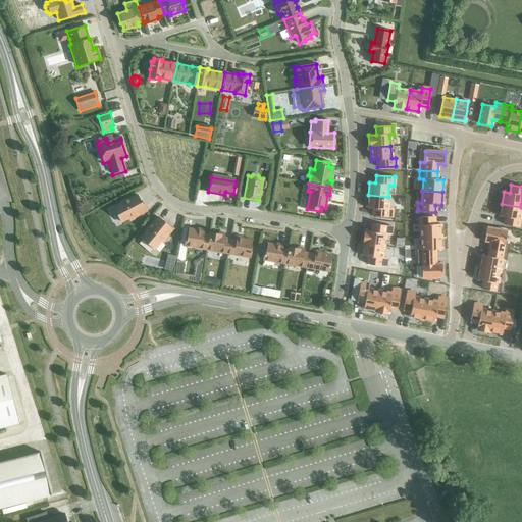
[(137,195),(113,207),(121,222),(138,213),(139,215),(146,211),(141,201),(140,201),(137,195)]
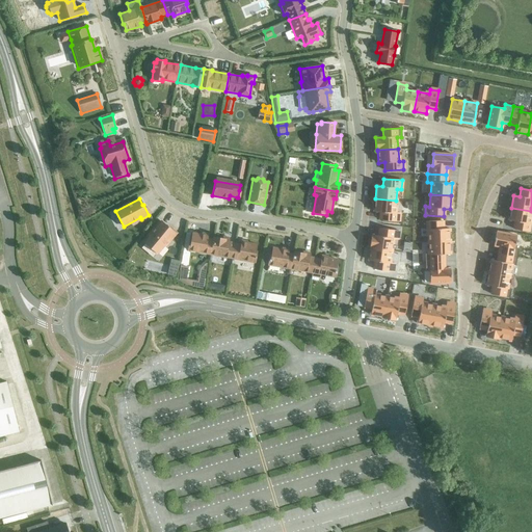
[(375,198),(374,212),(380,212),(379,220),(398,221),(399,213),(395,212),(396,201),(375,198)]
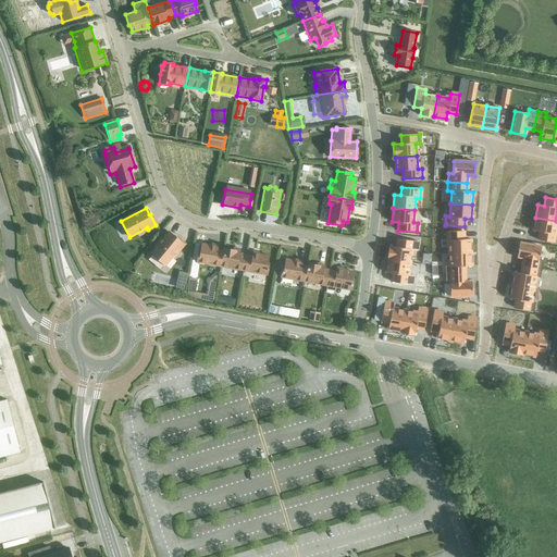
[(535,218),(533,231),(540,232),(537,239),(553,243),(556,221),(535,218)]
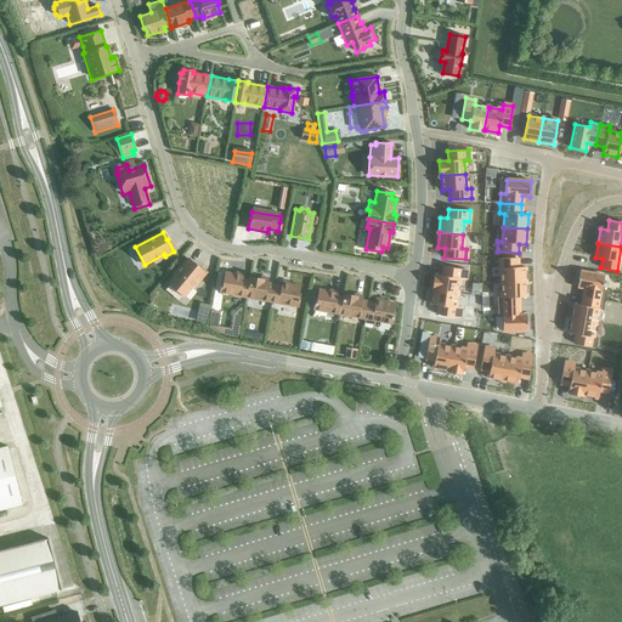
[(518,258),(501,259),(501,283),(525,282),(525,267),(518,267),(518,258)]
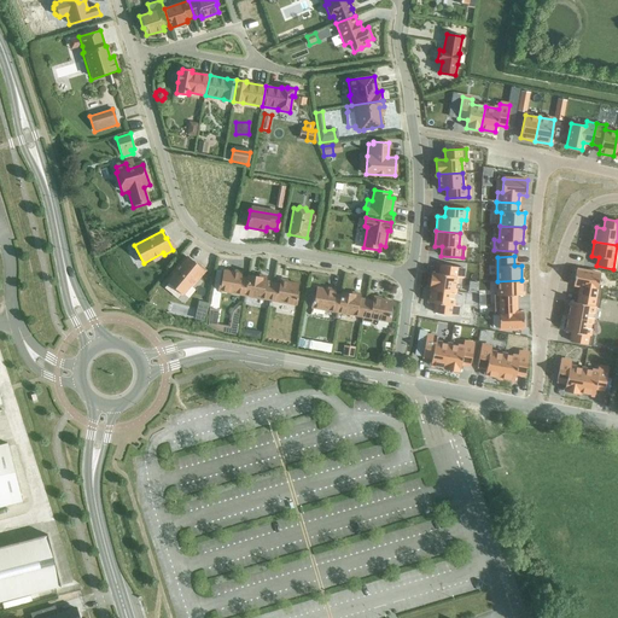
[(187,257),(167,281),(182,295),(197,278),(198,279),(205,270),(194,262),(193,263),(187,257)]
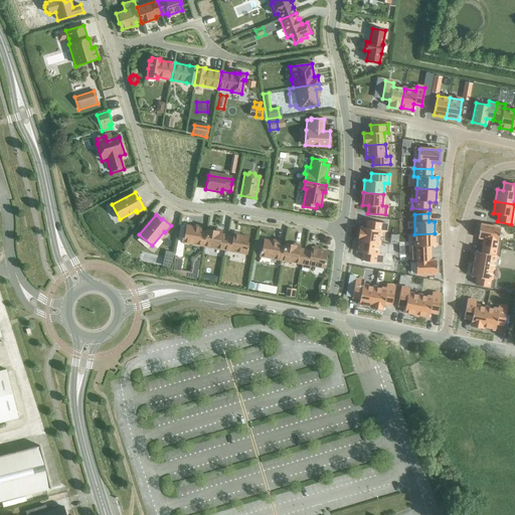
[(359,227),(357,240),(359,240),(359,239),(378,242),(380,231),(384,232),(385,223),(367,221),(366,228),(359,227)]
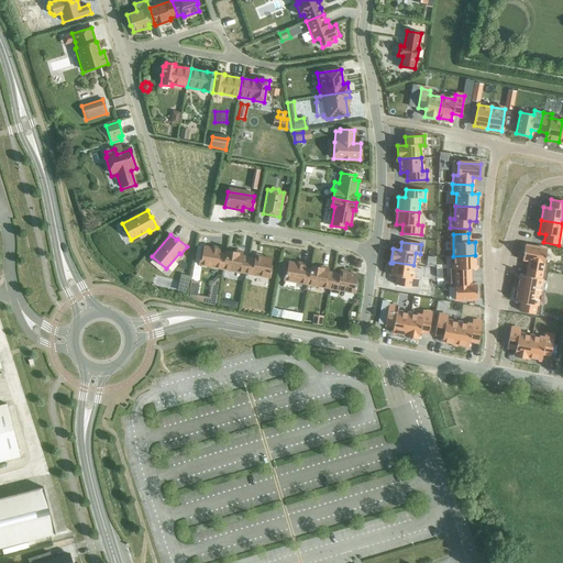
[(525,245),(522,260),(529,261),(527,268),(547,272),(549,263),(544,262),(547,250),(525,245)]
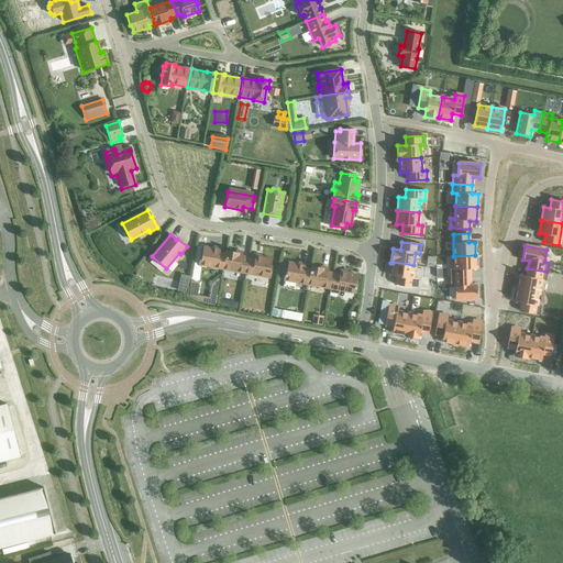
[(222,269),(225,253),(219,252),(219,250),(203,246),(202,254),(200,254),(198,265),(222,269)]
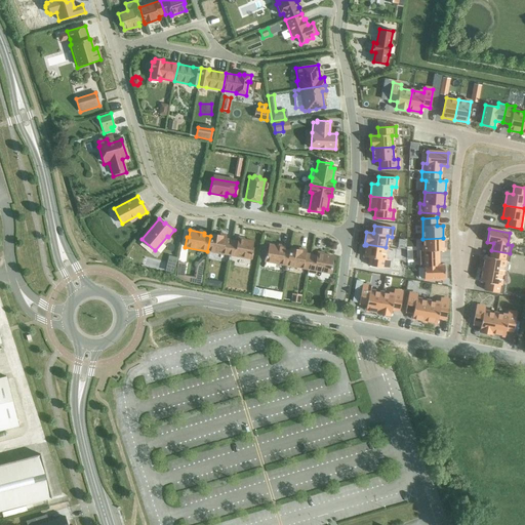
[(229,254),(231,240),(225,239),(226,237),(210,234),(210,236),(207,251),(229,254)]
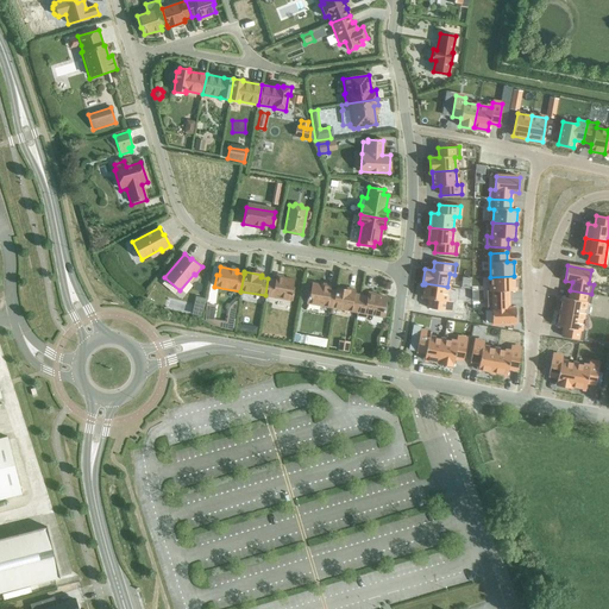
[(491,290),(487,290),(487,301),(508,300),(508,292),(515,292),(514,276),(490,277),(491,290)]
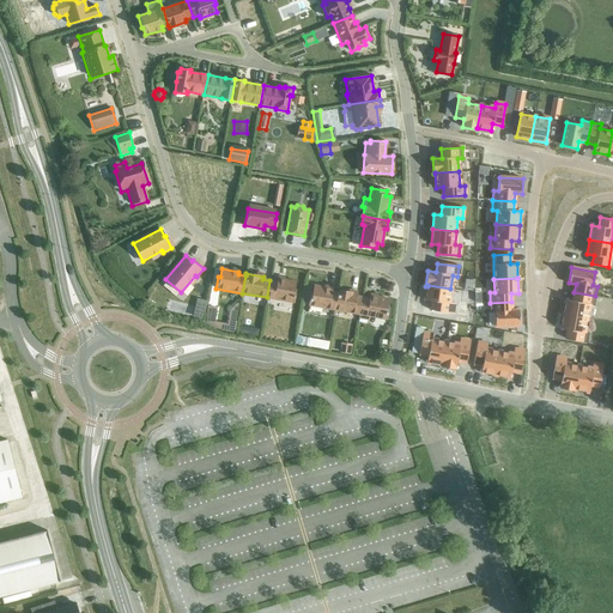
[(277,281),(269,280),(267,297),(293,302),(296,290),(293,290),(296,281),(278,279),(277,281)]
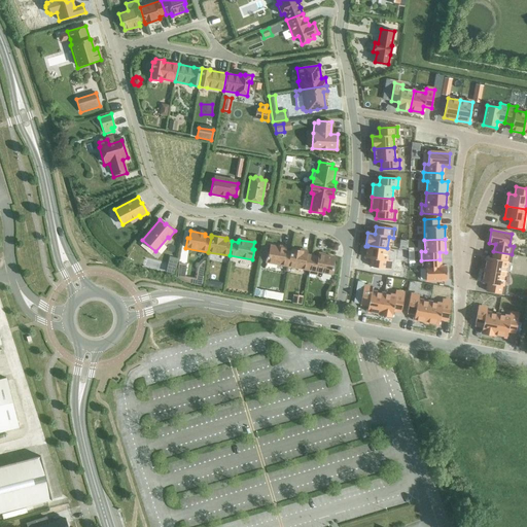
[(290,251),(285,250),(285,248),(270,245),(269,252),(268,252),(266,262),(288,267),(290,251)]
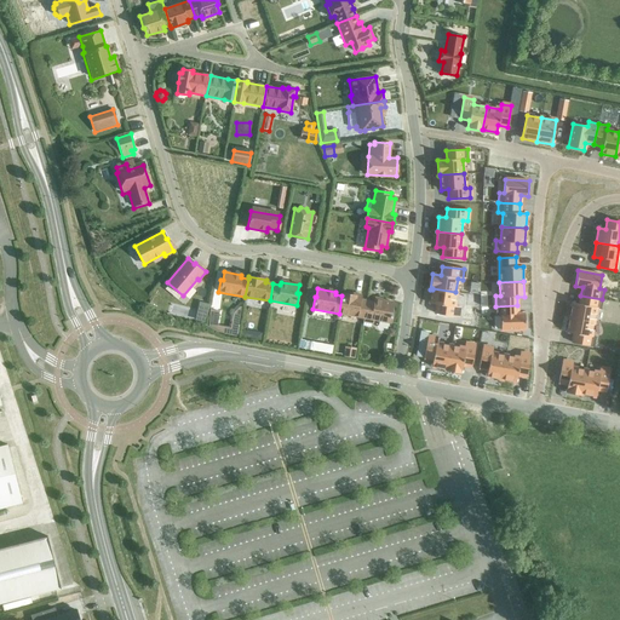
[(432,290),(430,304),(437,305),(436,314),(457,317),(458,309),(453,309),(455,292),(432,288),(432,290)]
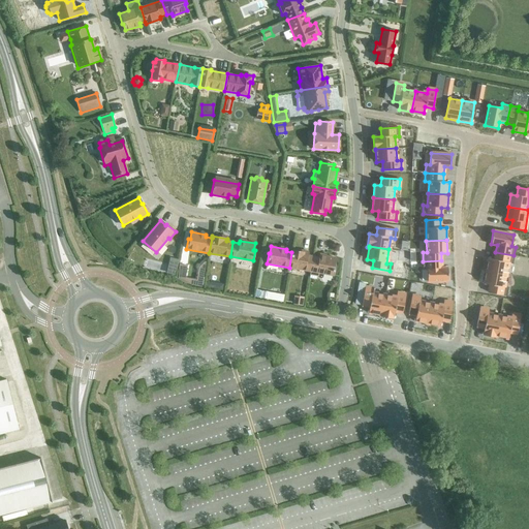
[(291,252),(289,268),(310,272),(313,256),(307,255),(307,253),(292,250),(291,252)]
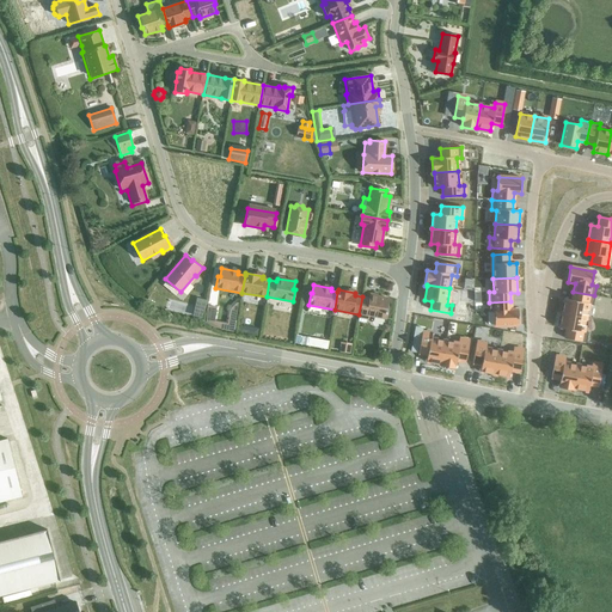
[(564,299),(562,313),(586,318),(588,305),(593,305),(594,295),(573,292),(571,300),(564,299)]
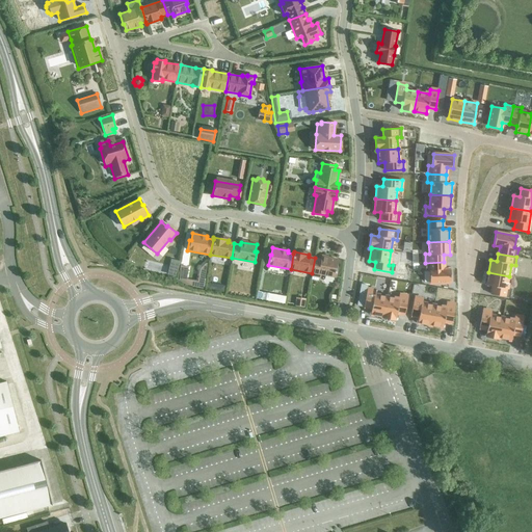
[(321,259),(315,258),(312,273),(335,277),(337,266),(336,266),(337,260),(321,257),(321,259)]
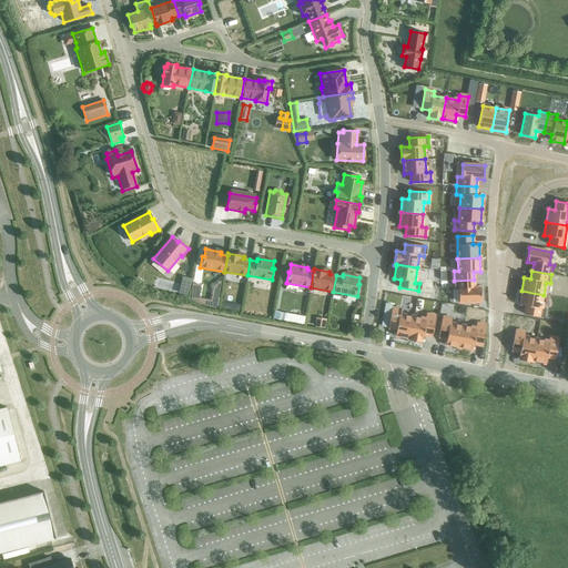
[(474,280),(454,281),(454,290),(458,290),(458,302),(480,302),(480,287),(474,287),(474,280)]
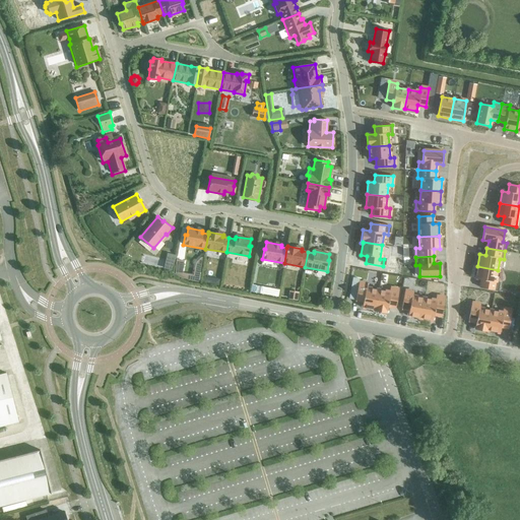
[(196,262),(194,274),(199,275),(202,258),(200,257),(196,262)]
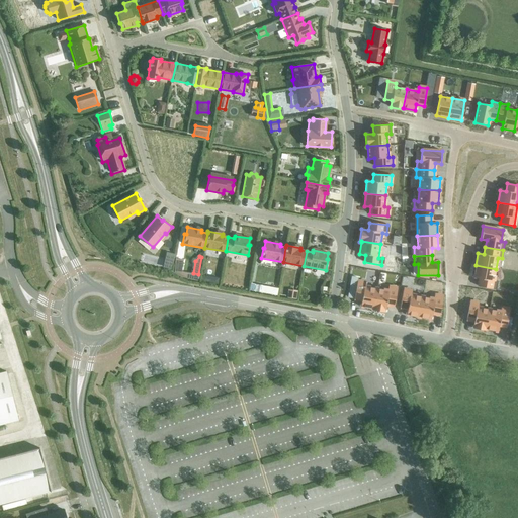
[(175,259),(175,271),(181,272),(183,260),(175,259)]
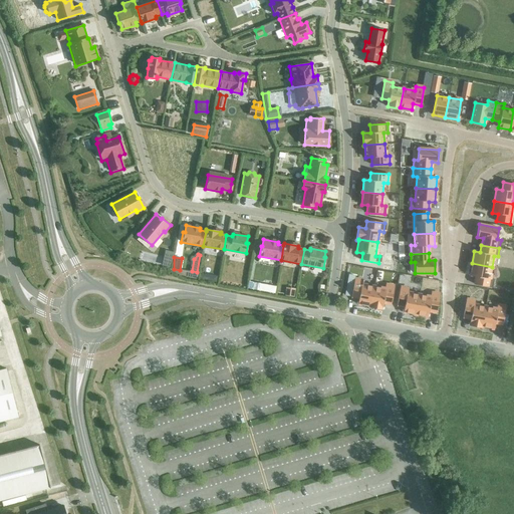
[(472,263),(470,275),(476,277),(474,284),(492,287),(494,279),(490,278),(492,267),(472,263)]
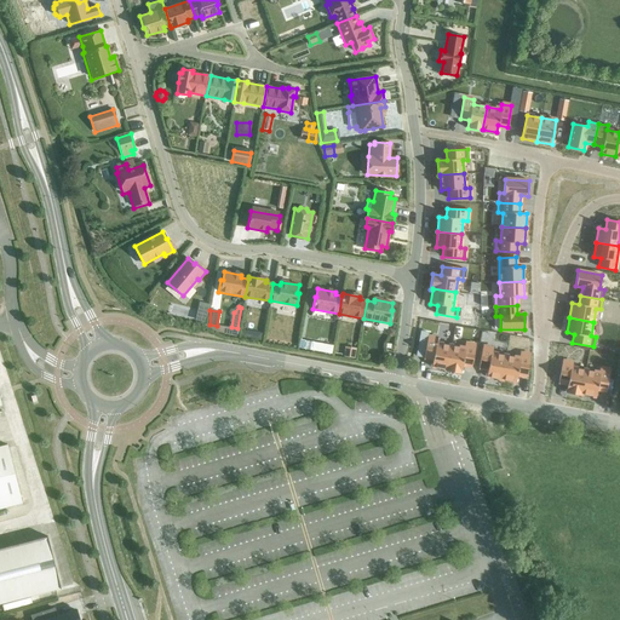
[(420,332),(418,344),(426,345),(423,361),(432,362),(431,369),(446,372),(446,371),(451,345),(437,343),(437,338),(428,337),(429,333),(420,332)]
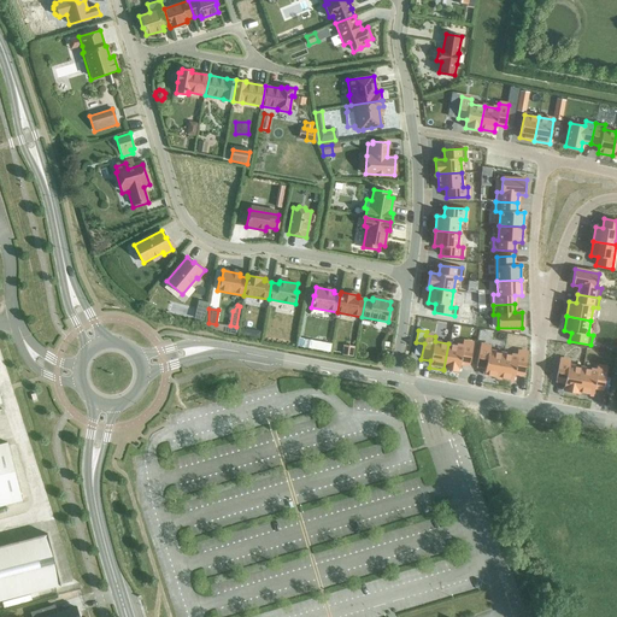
[(448,344),(444,369),(458,371),(460,363),(469,365),(472,344),(463,341),(462,346),(448,344)]
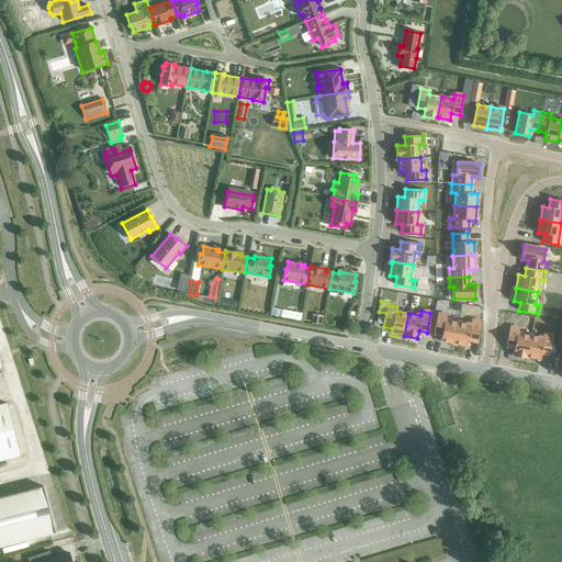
[(313,314),(311,324),(322,325),(323,316),(313,314)]
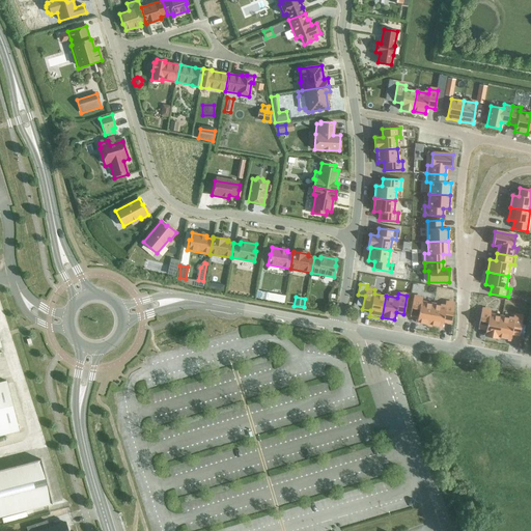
[(413,297),(410,315),(418,316),(417,323),(429,325),(432,305),(421,302),(422,299),(413,297)]
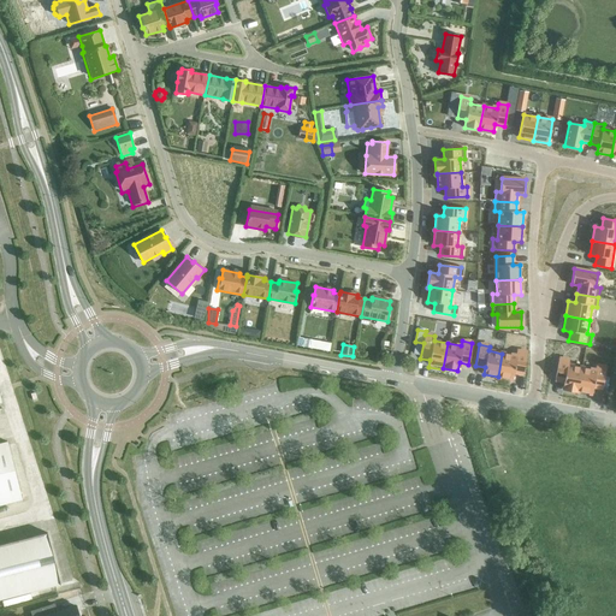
[(502,354),(498,377),(513,379),(514,372),(522,374),(527,353),(516,351),(516,356),(502,354)]
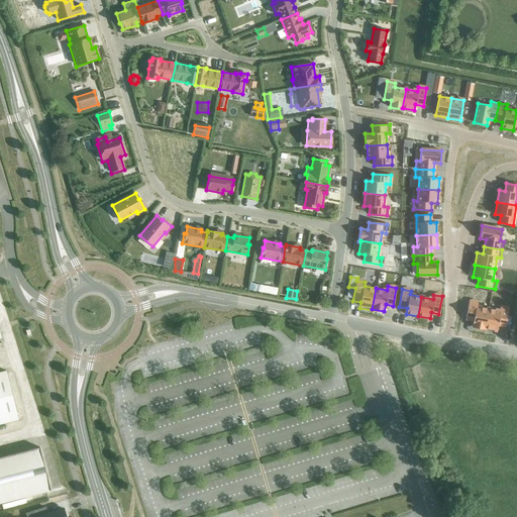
[(466,296),(463,304),(468,305),(466,319),(473,320),(472,327),(485,329),(488,309),(477,307),(478,303),(469,301),(470,297),(466,296)]
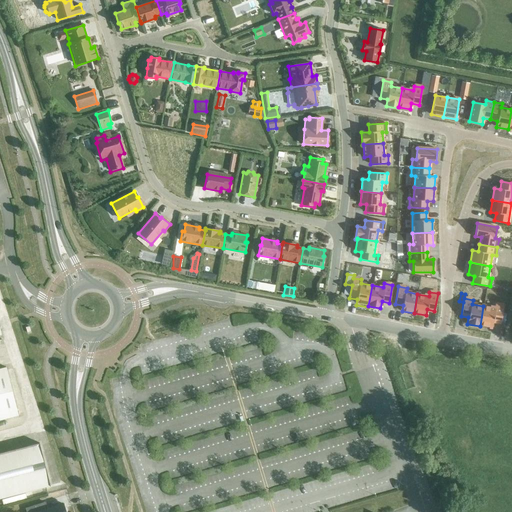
[(483,306),(480,326),(485,327),(485,326),(492,327),(493,322),(500,323),(504,305),(495,304),(494,308),(483,306)]
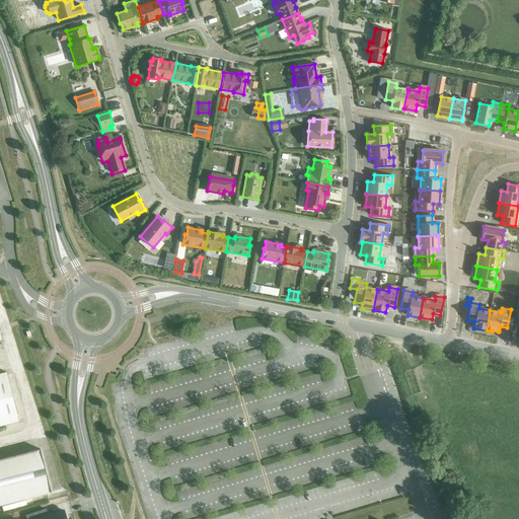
[(6,372),(0,373),(0,425),(18,421),(6,372)]
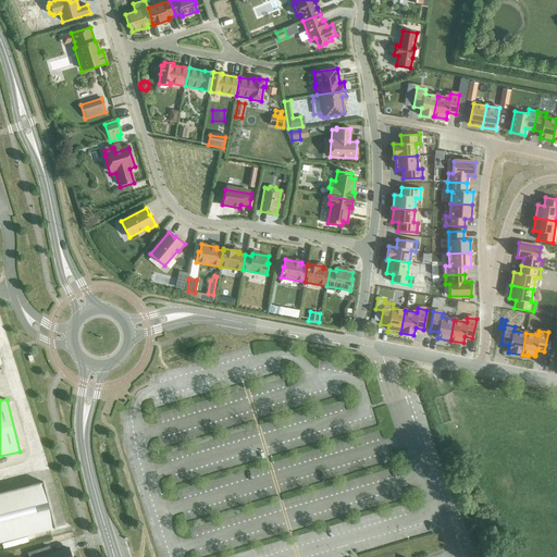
[(487,473),(489,486),(503,485),(502,471),(487,473)]
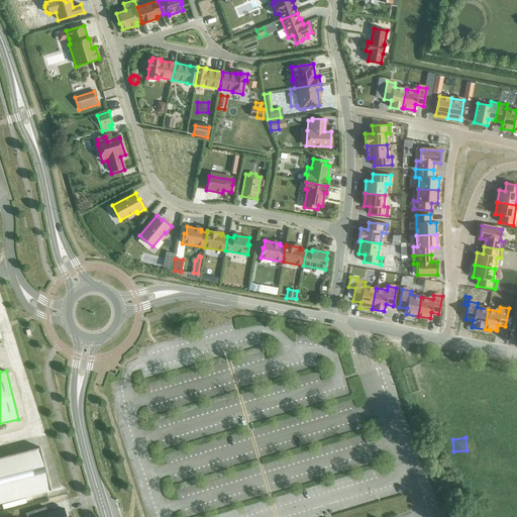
[(39,447),(0,457),(0,503),(50,491),(39,447)]
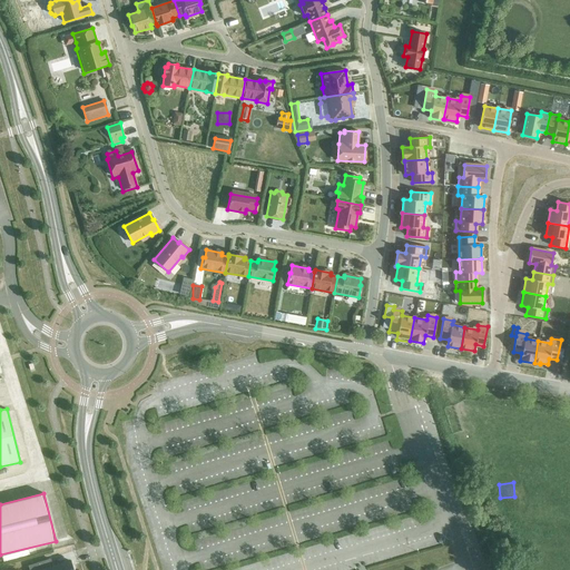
[(49,559),(28,566),(28,569),(71,569),(69,561),(51,567),(49,559)]
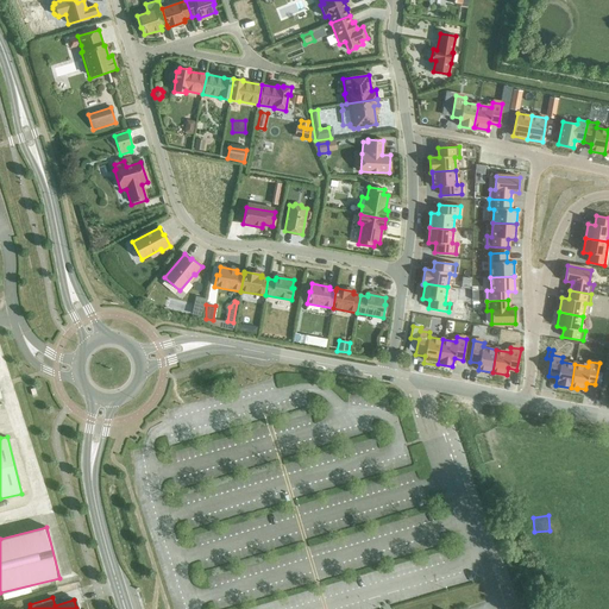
All buildings are outlined.
